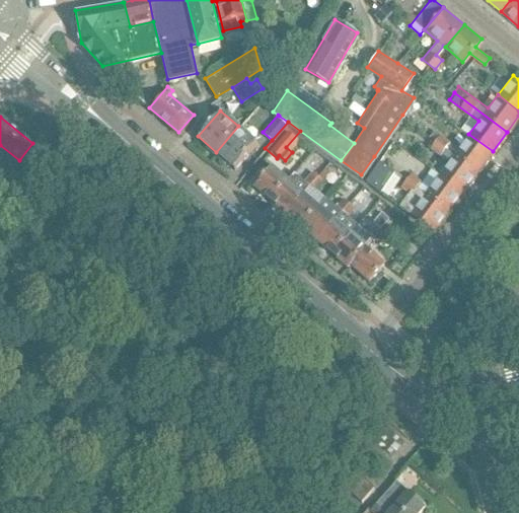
[(256,141),(238,126),(216,152),(234,167),(256,141)]
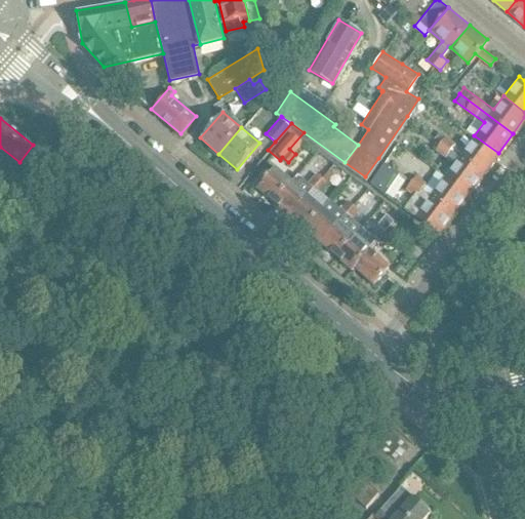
[(440,141),(450,148),(455,142),(439,130),(434,137),(439,142),(440,141)]
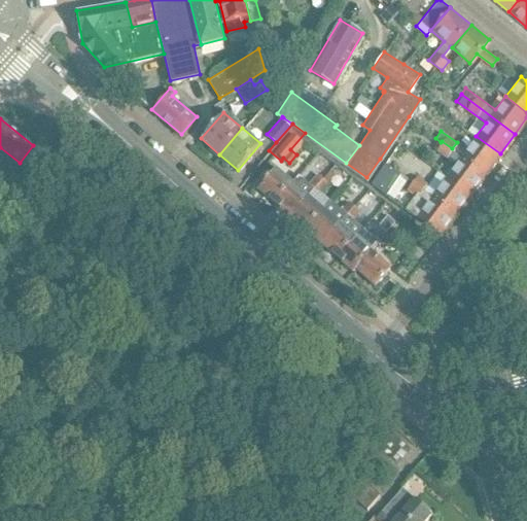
[(465,149),(461,155),(485,174),(500,153),(476,136),(465,149)]
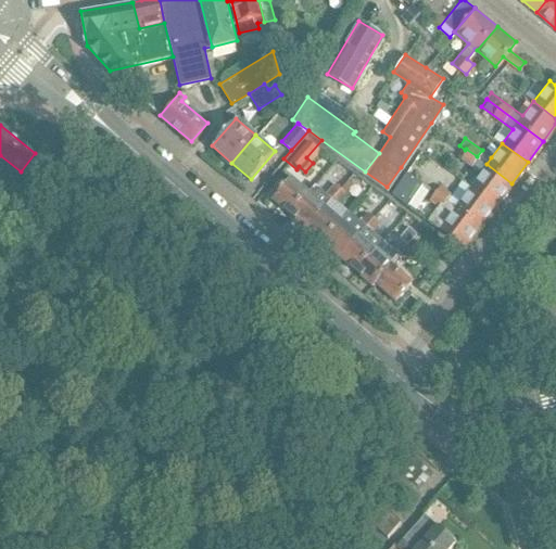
[(466,149),(465,150),(460,156),(480,171),(470,184),(496,204),(512,183),(487,164),(477,156),(466,149)]
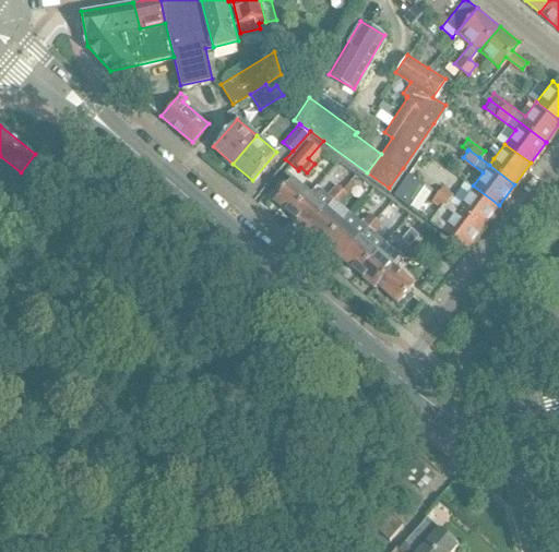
[(348,167),(336,182),(342,187),(355,172),(348,167)]
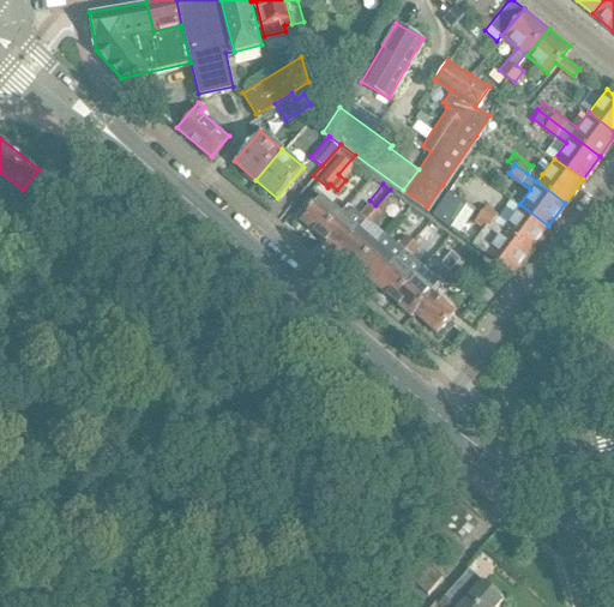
[(433,212),(444,220),(450,226),(467,202),(449,190),(433,212)]
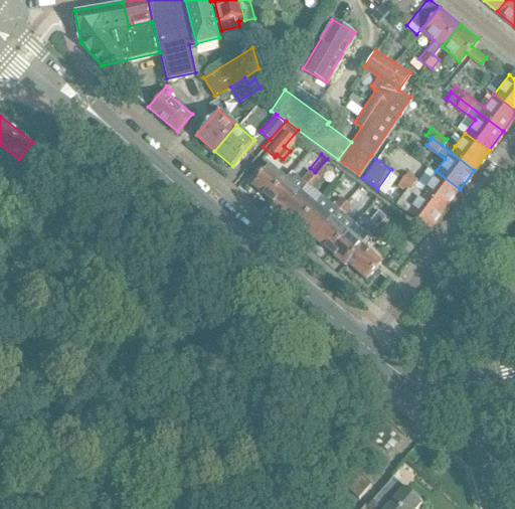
[(269,163),(251,183),(267,196),(284,177),(269,163)]
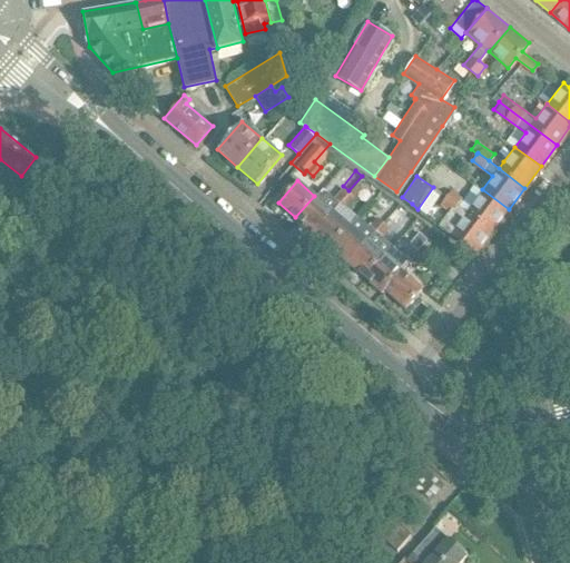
[(314,196),(295,217),(313,233),(332,210),(340,201),(333,196),(323,187),(315,196),(314,196)]
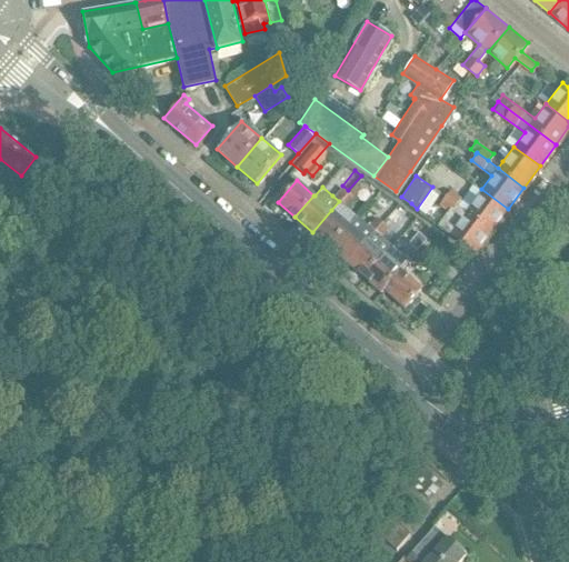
[(446,196),(456,203),(461,196),(450,188),(446,196)]
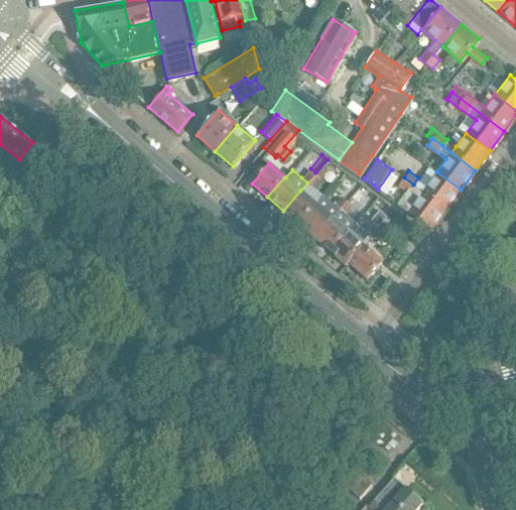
[(436,171),(422,192),(445,209),(461,189),(436,171)]
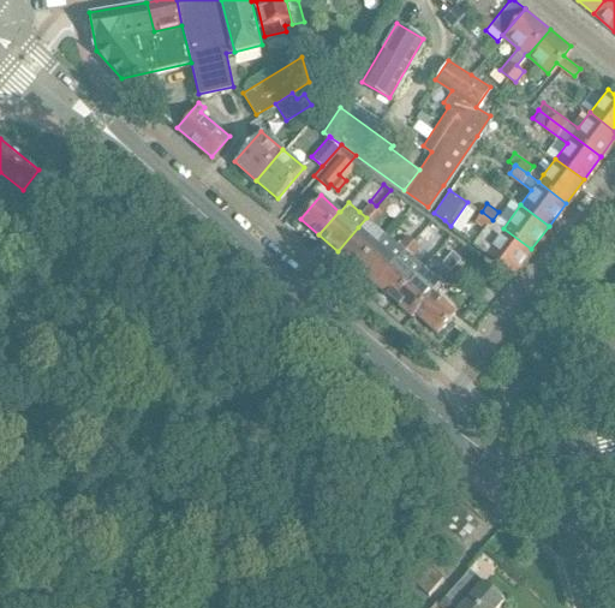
[(376,206),(368,216),(375,222),(383,213),(376,206)]
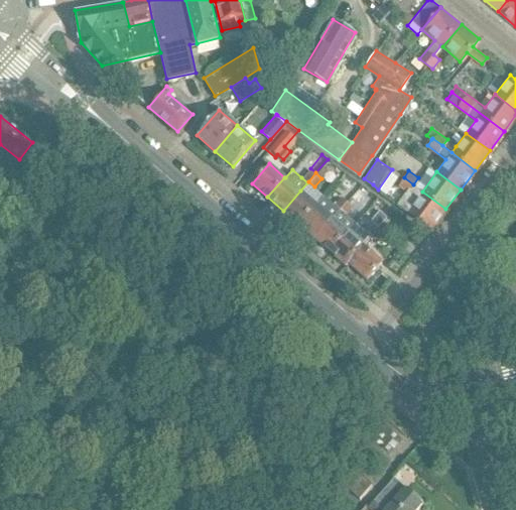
[(413,184),(404,177),(398,184),(405,189),(396,203),(431,229),(445,209),(422,192),(413,184)]
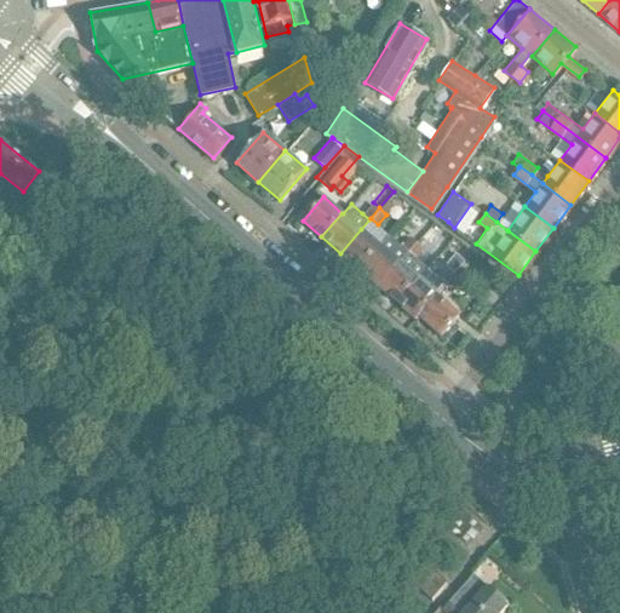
[(361,229),(340,253),(359,268),(379,245),(361,229)]
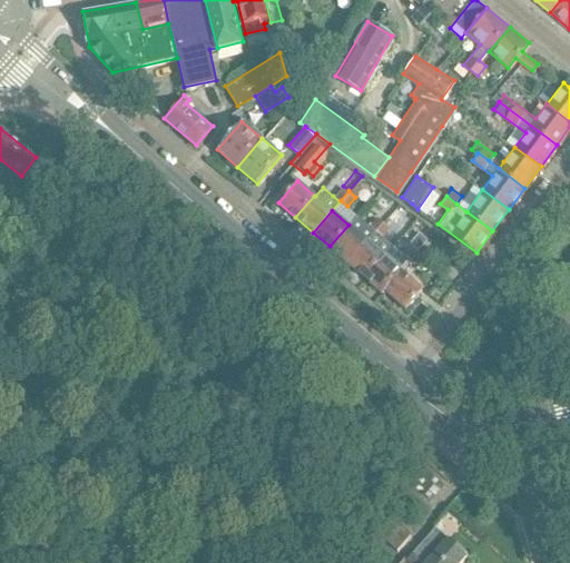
[(349,225),(330,246),(346,260),(365,239),(366,240),(375,230),(369,225),(359,215),(349,225)]
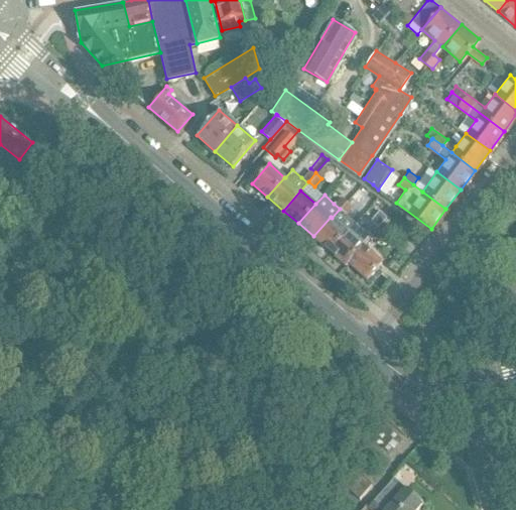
[(334,204),(340,209),(347,200),(342,196),(334,204)]
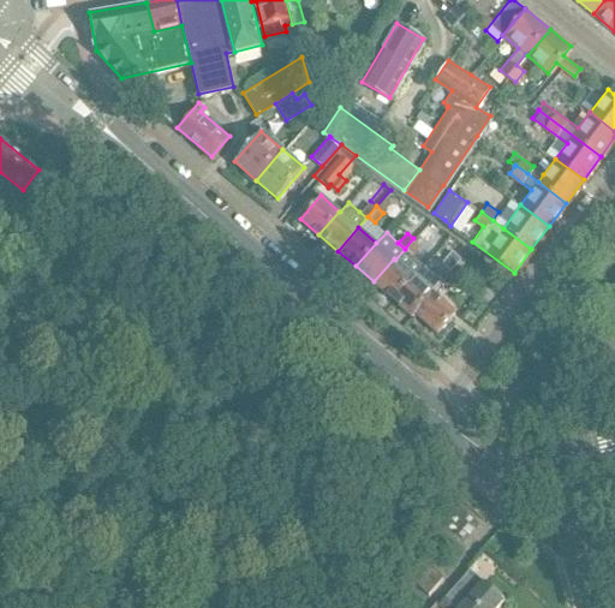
[(413,238),(405,249),(411,254),(421,244),(413,238)]
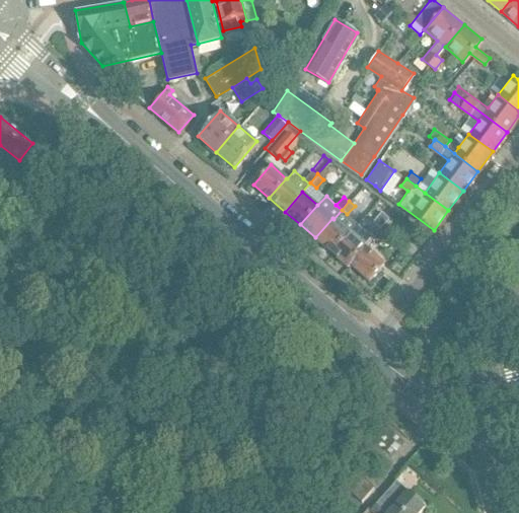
[(332,218),(315,237),(331,251),(356,222),(347,214),(342,210),(334,219),(332,218)]
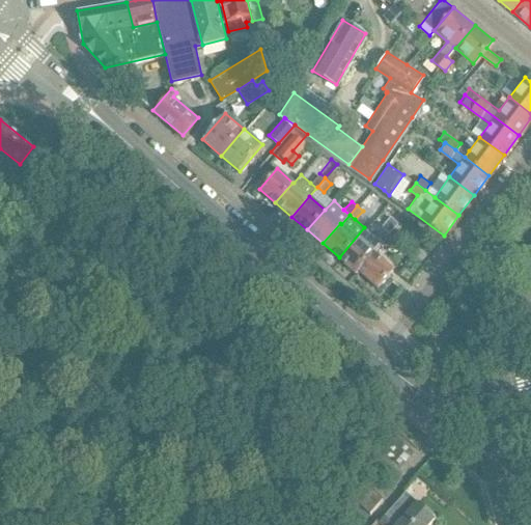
[(364,227),(339,257),(356,271),(358,269),(372,251),(381,242),(364,227)]
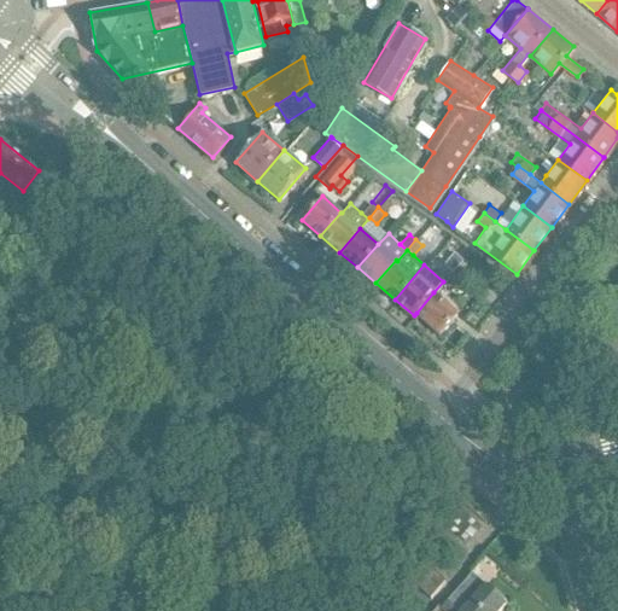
[(445,265),(437,275),(443,281),(453,271),(445,265)]
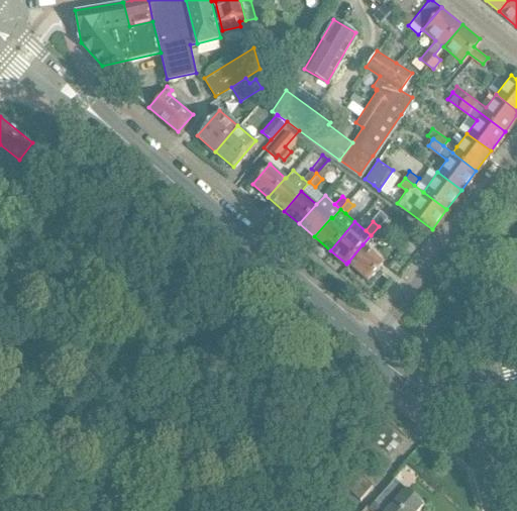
[(379,226),(371,235),(377,240),(384,231),(379,226)]
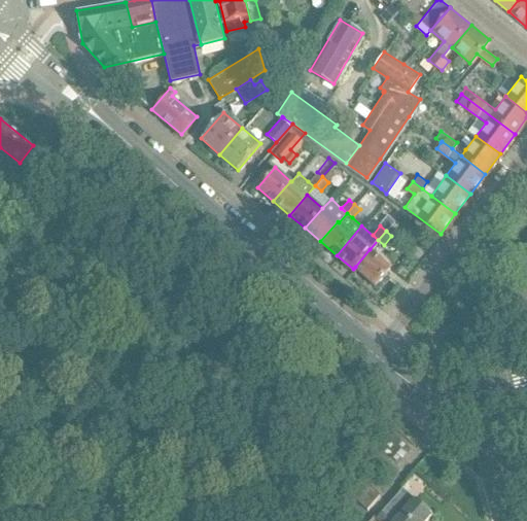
[(370,249),(355,267),(374,283),(389,266),(370,249)]
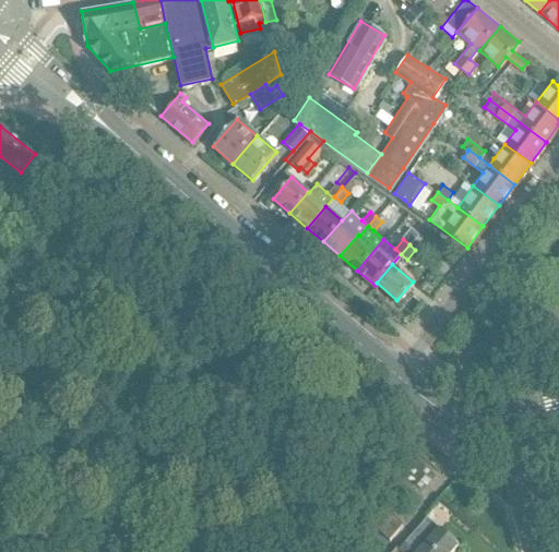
[(389,512),(376,527),(389,539),(402,524),(389,512)]
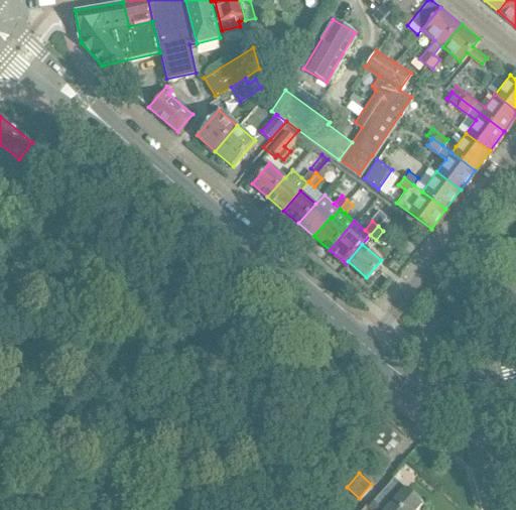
[(394,476),(367,505),(372,509),(415,509),(423,502),(394,476)]
